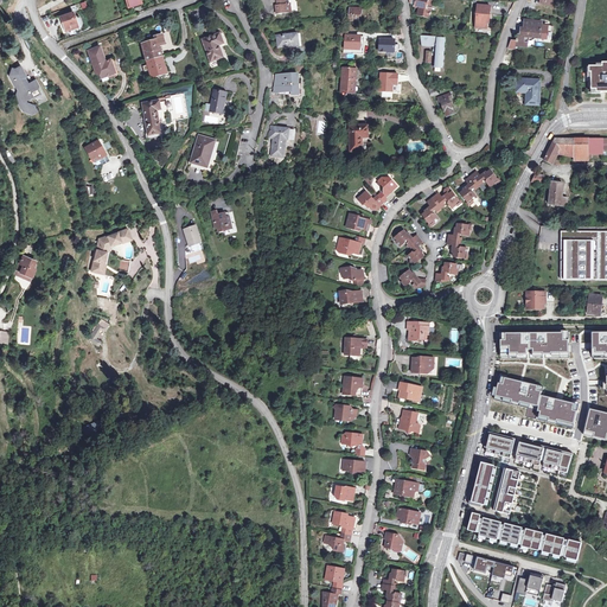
[(291,12),(289,4),(285,5),(283,0),(275,0),(276,5),(275,6),(276,13),(291,12)]
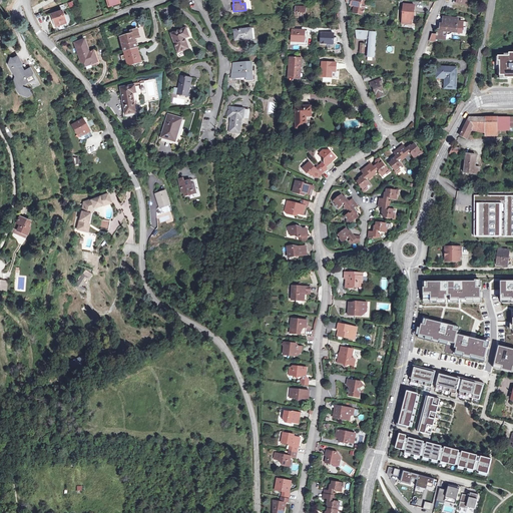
[(361,2),(361,0),(351,0),(351,5),(358,6),(354,8),(354,12),(363,14),(365,3),(361,2)]
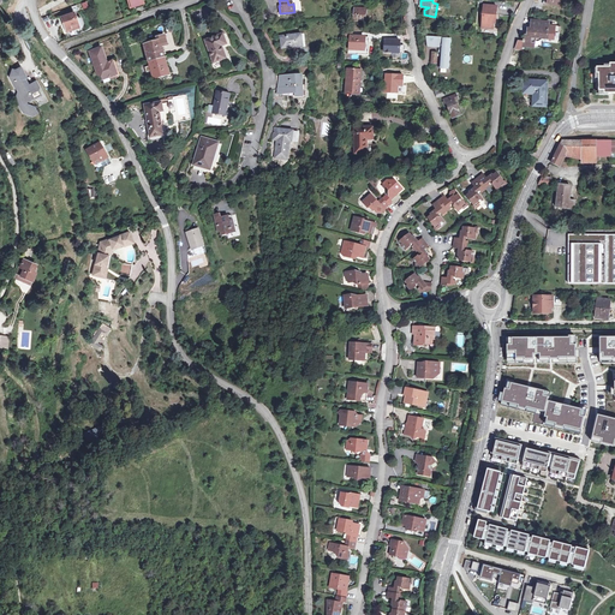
[(497,6),(484,5),(482,29),(494,30),(494,18),(496,18),(497,6)]
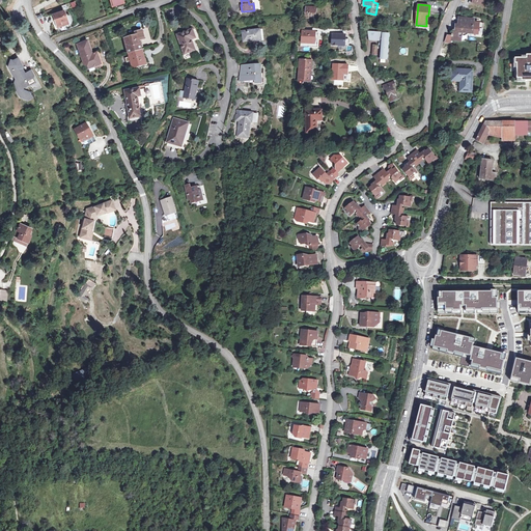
[(305,18),(314,19),(314,9),(306,8),(305,18)]
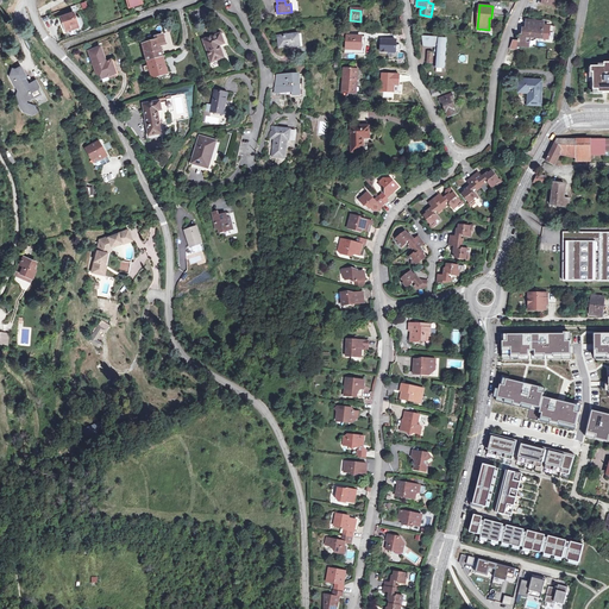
[(71,18),(74,17),(73,12),(60,17),(64,31),(77,27),(76,22),(74,23),(71,18)]
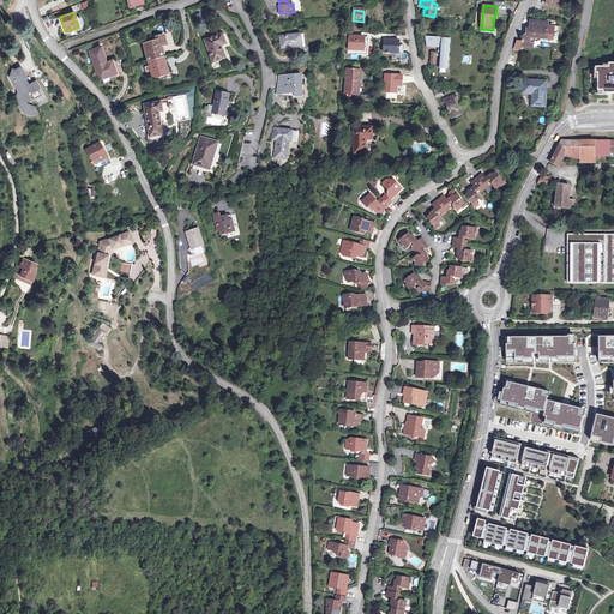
[(522,47),(529,47),(530,43),(534,43),(536,38),(553,40),(554,26),(548,26),(548,22),(531,20),(530,29),(528,29),(527,32),(528,32),(528,36),(524,36),(522,42),(517,41),(515,49),(522,49),(522,47)]
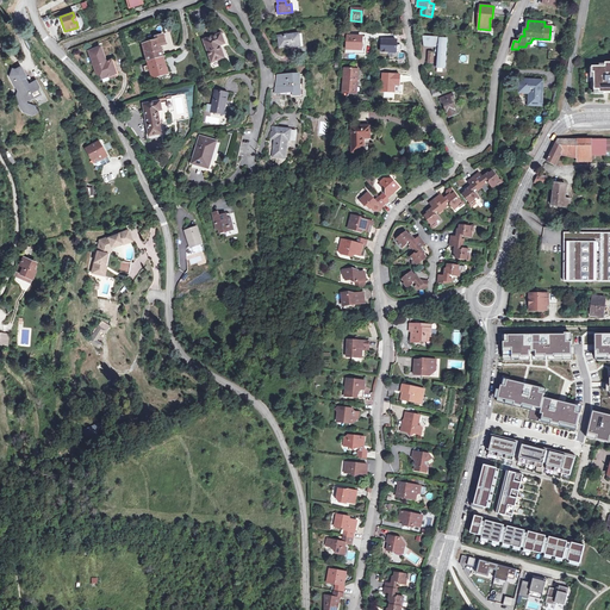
[(218,42),(224,41),(222,33),(204,39),(211,62),(224,57),(219,47),(218,42)]
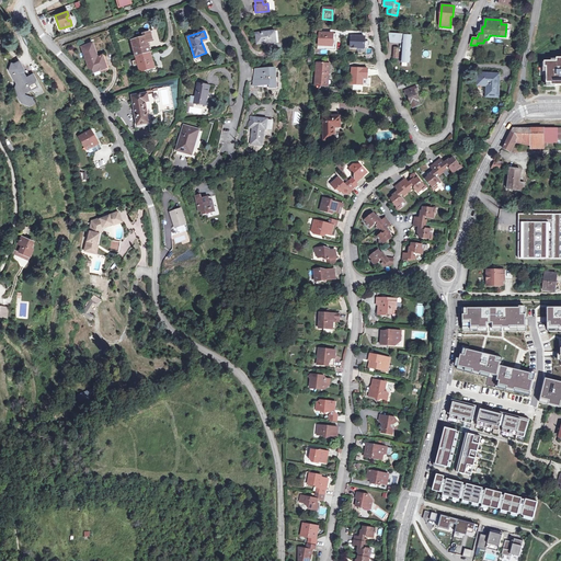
[(276,42),(275,31),(255,33),(256,44),(276,42)]
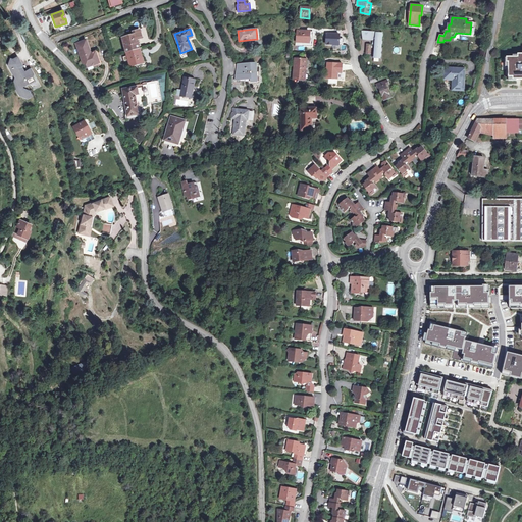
[(122,38),(126,53),(139,49),(137,40),(138,40),(136,31),(133,32),(134,35),(122,38)]
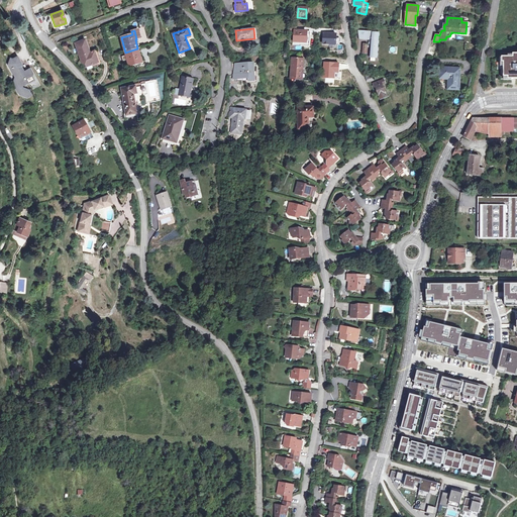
[(300,45),(309,46),(310,35),(306,35),(306,31),(294,30),(294,41),(300,41),(300,45)]
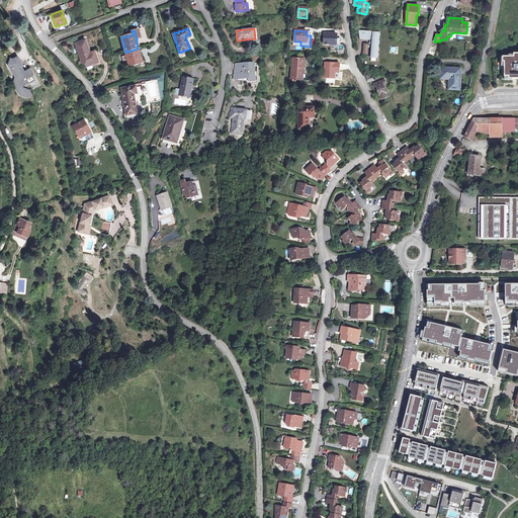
[(372,35),(368,34),(368,38),(368,39),(371,40),(369,57),(377,58),(378,47),(376,47),(376,45),(378,45),(379,32),(372,32),(372,35)]
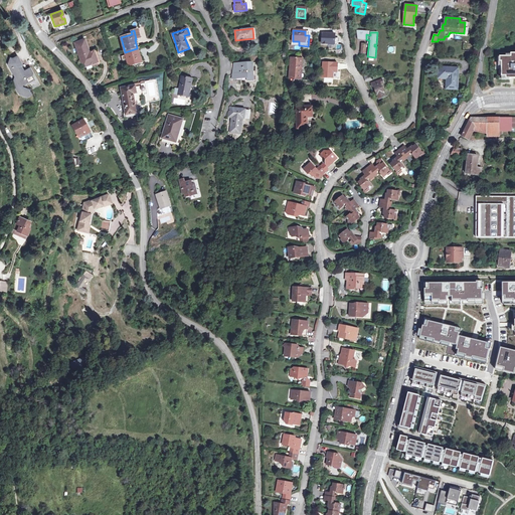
[(335,34),(322,33),(321,43),(328,44),(328,45),(334,45),(335,34)]
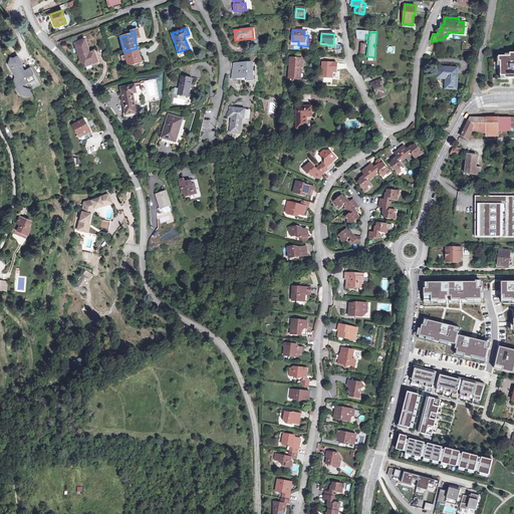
[(81,63),(84,62),(86,68),(91,67),(91,64),(98,62),(94,51),(89,52),(85,40),(74,43),(81,63)]
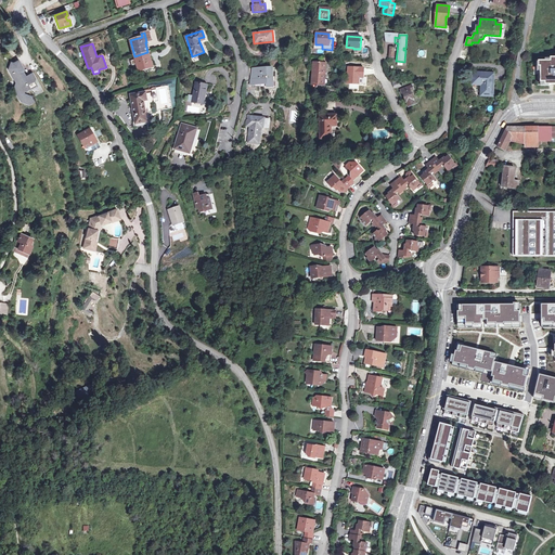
[(147,52),(134,56),(139,72),(154,67),(152,62),(151,62),(147,52)]
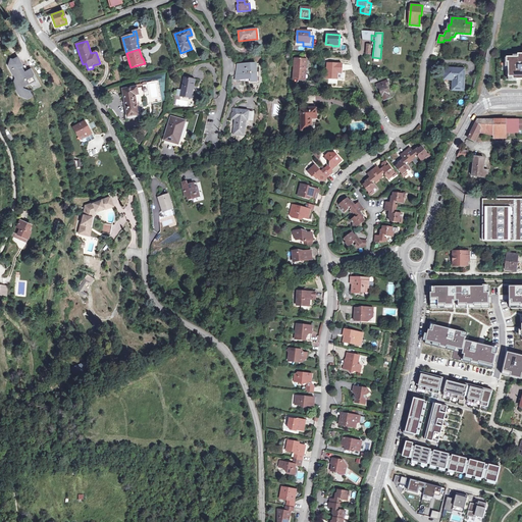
[(512,54),(512,77),(516,77),(516,80),(519,80),(521,80),(521,54),(512,54)]
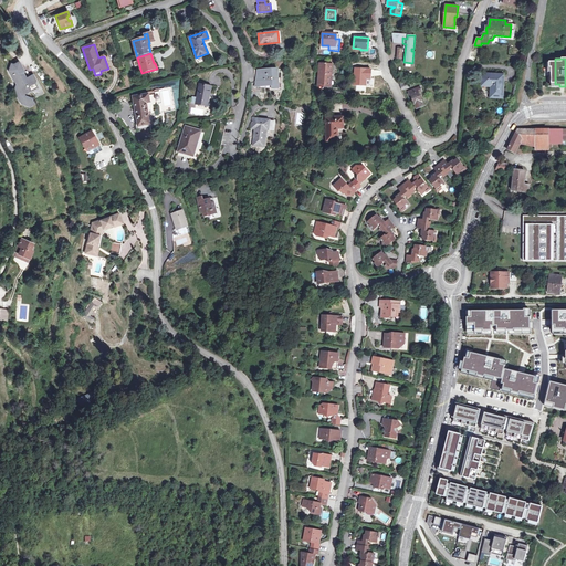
[(17,85),(14,94),(20,104),(30,108),(35,104),(33,100),(24,96),(23,95),(29,92),(30,93),(39,88),(37,83),(37,81),(33,75),(27,79),(23,74),(24,72),(20,62),(13,64),(11,64),(9,72),(17,85)]
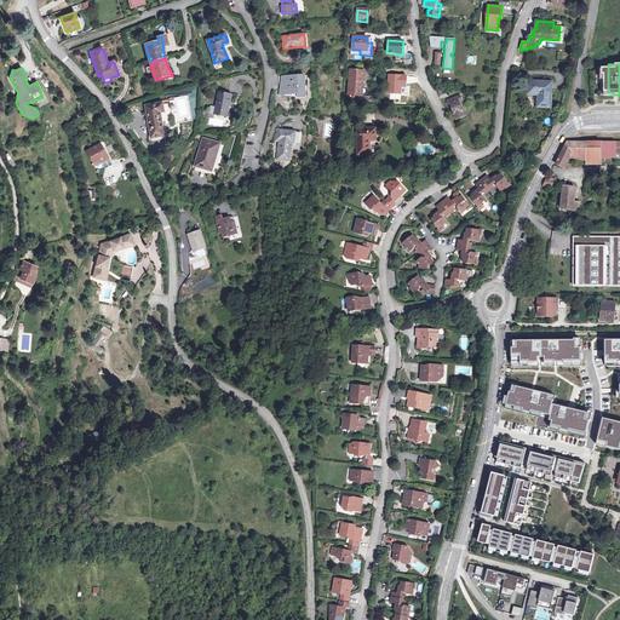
[(349,95),(361,96),(363,70),(350,70),(349,95)]
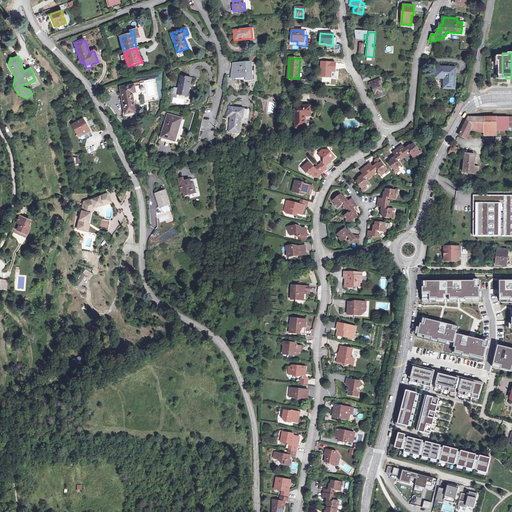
[(252,80),(251,62),(233,64),(231,78),(246,77),(246,81),(252,80)]
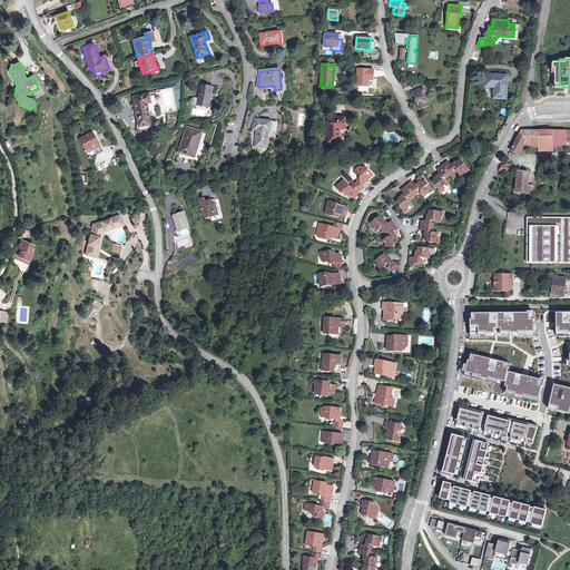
[(484,87),(494,87),(493,98),(505,99),(507,76),(485,75),(484,87)]
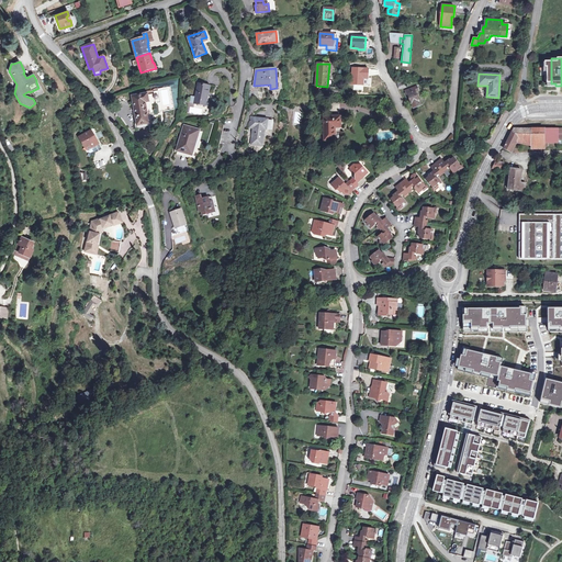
[(383,83),(380,75),(374,75),(374,82),(383,83)]
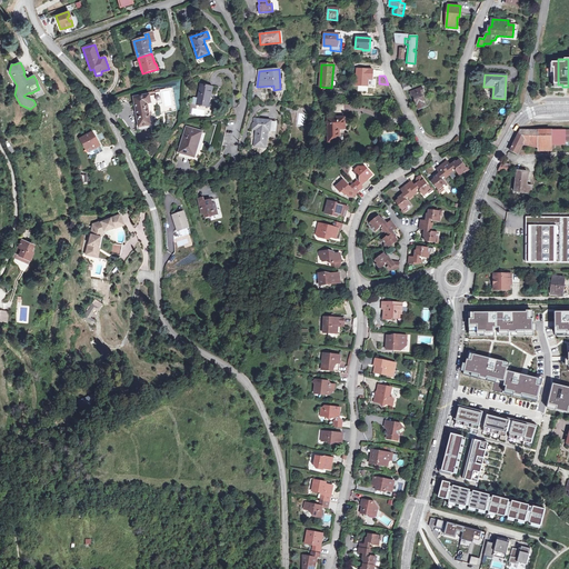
[(212,88),(200,85),(197,105),(209,107),(212,88)]
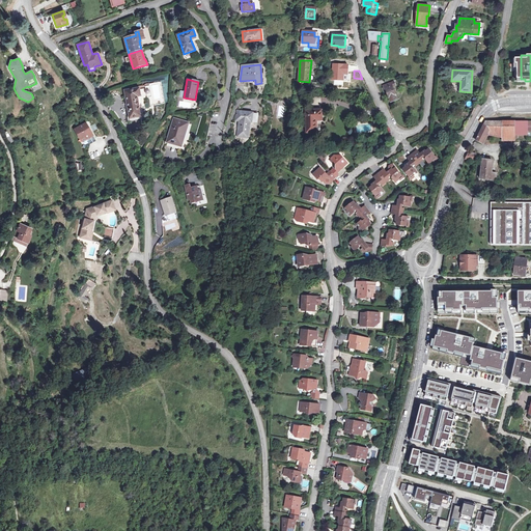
[(392,86),(391,83),(383,85),(385,89),(387,89),(391,102),(397,100),(392,86)]
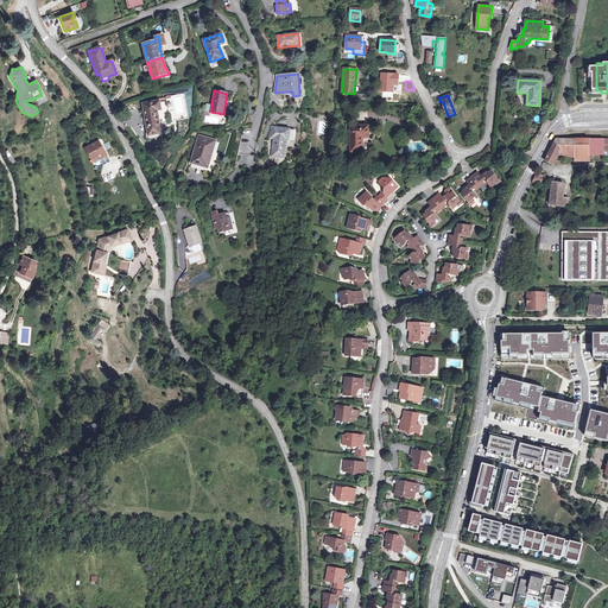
[(162,111),(160,101),(143,105),(149,135),(162,134),(158,111),(162,111)]
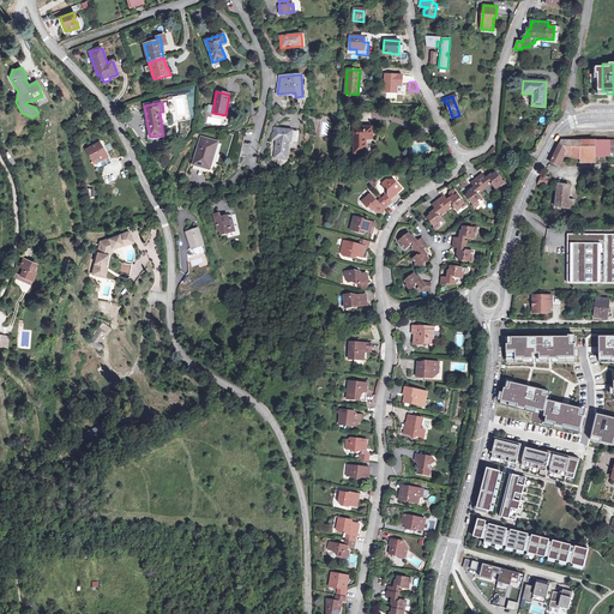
[(373,139),(372,127),(354,127),(354,154),(367,154),(366,139),(373,139)]
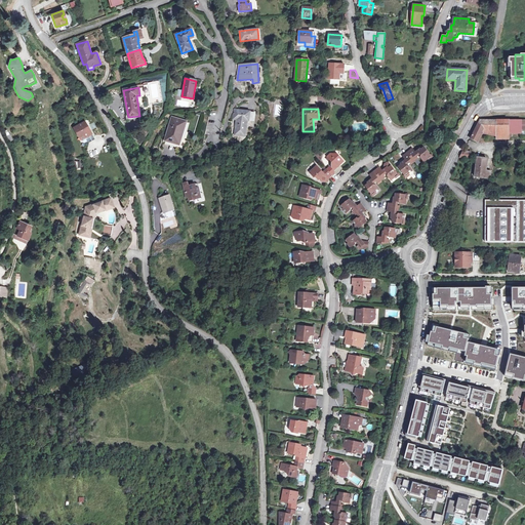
[(248,121),(250,112),(235,110),(233,119),(236,119),(234,135),(245,136),(247,121),(248,121)]
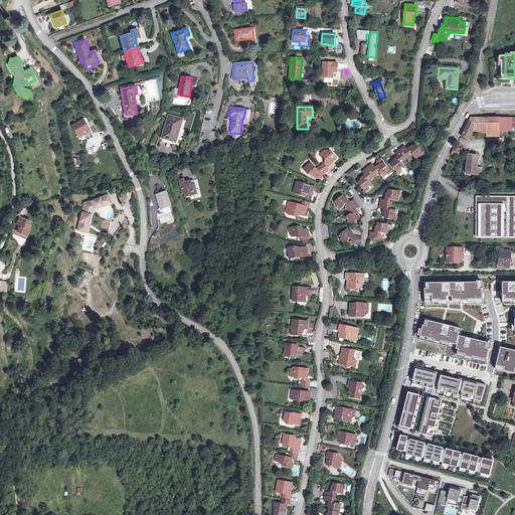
[(169,116),(162,138),(176,142),(182,120),(169,116)]
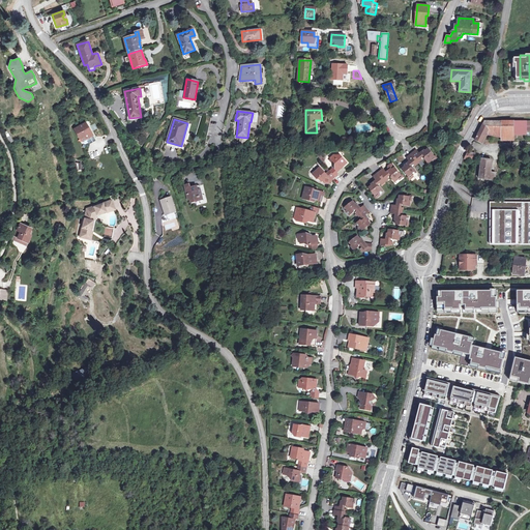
[(514,121),(501,121),(484,121),(478,135),(475,140),(481,144),(486,135),(501,138),(501,136),(514,136),(514,121)]
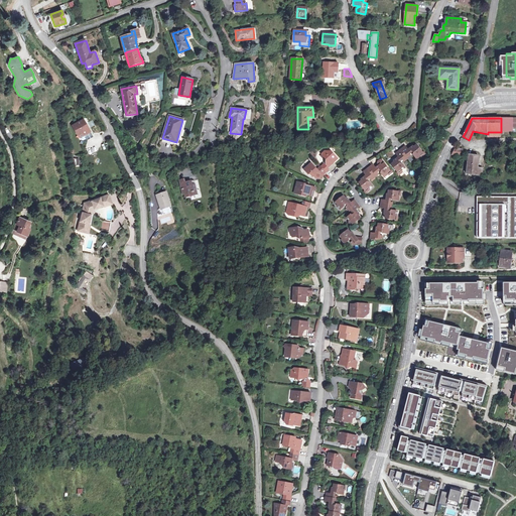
[(91,142),(92,145),(97,142),(91,132),(82,137),(86,145),(91,142)]
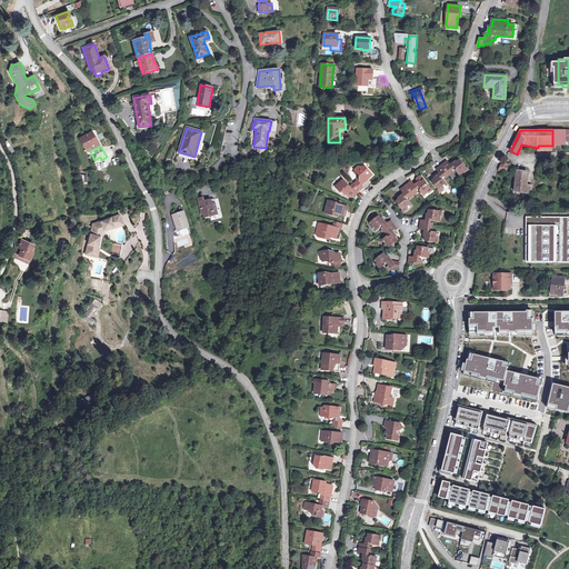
[(456,161),(453,163),(456,166),(455,167),(456,168),(455,169),(460,176),(463,172),(462,171),(467,169),(460,160),(457,162),(456,161)]
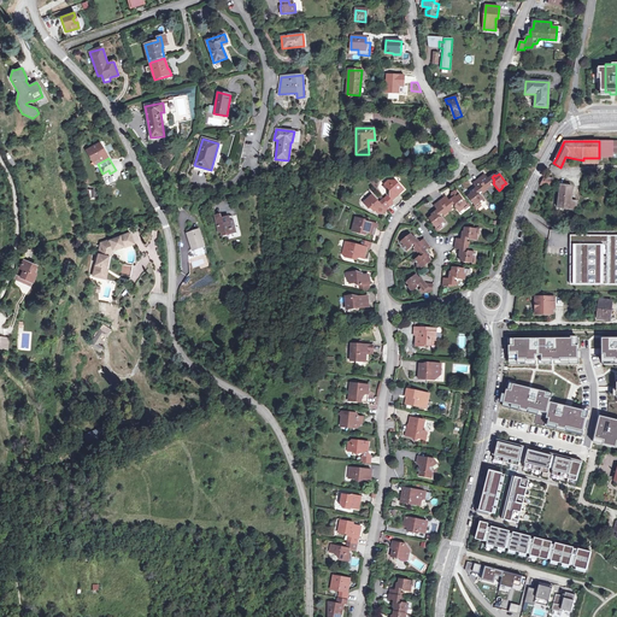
[(474,184),(477,188),(479,191),(480,191),(481,192),(483,194),(492,187),(489,184),(489,183),(491,182),(488,180),(485,175),(483,176),(475,183),(474,184)]
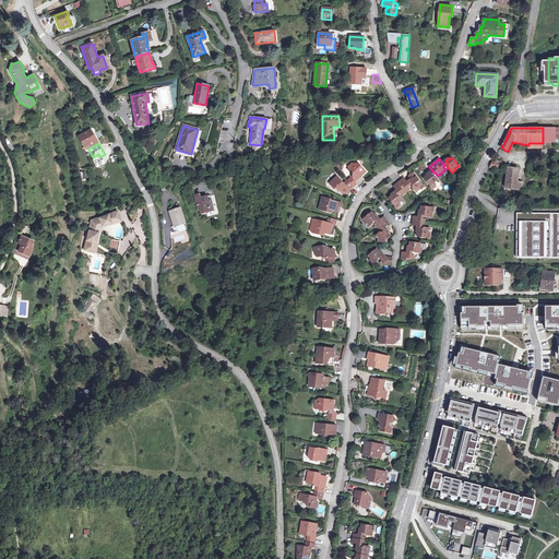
[(366,173),(359,165),(353,165),(348,167),(354,174),(354,179),(356,181),(366,173)]
